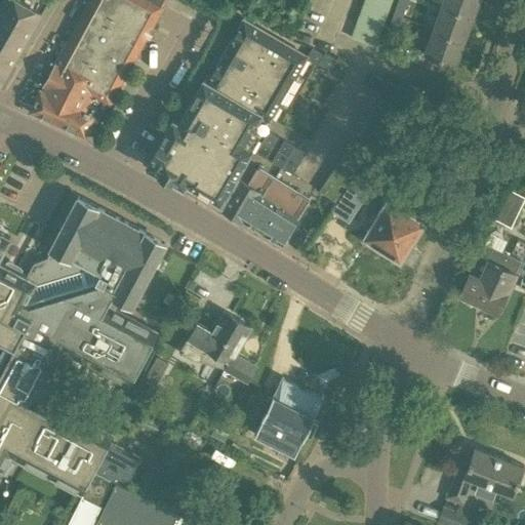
[(0,84),(1,85),(13,64),(42,14),(16,0),(4,0),(0,8),(0,84)]
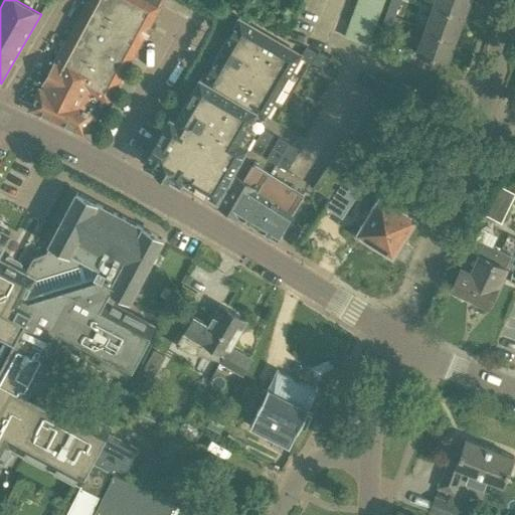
[(109,104),(161,5),(160,5),(162,0),(88,0),(65,40),(60,50),(54,62),(52,61),(50,61),(46,70),(42,78),(43,80),(45,81),(42,89),(41,88),(31,107),(82,131),(86,125),(90,116),(95,119),(102,103),(103,101),(109,104)]
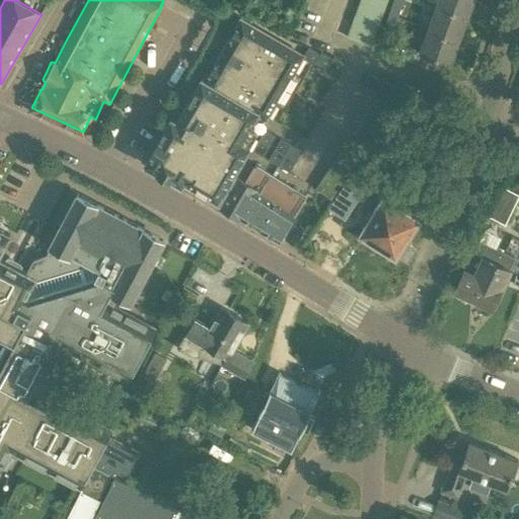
[(387,0),(360,0),(359,3),(383,11),(387,0)]
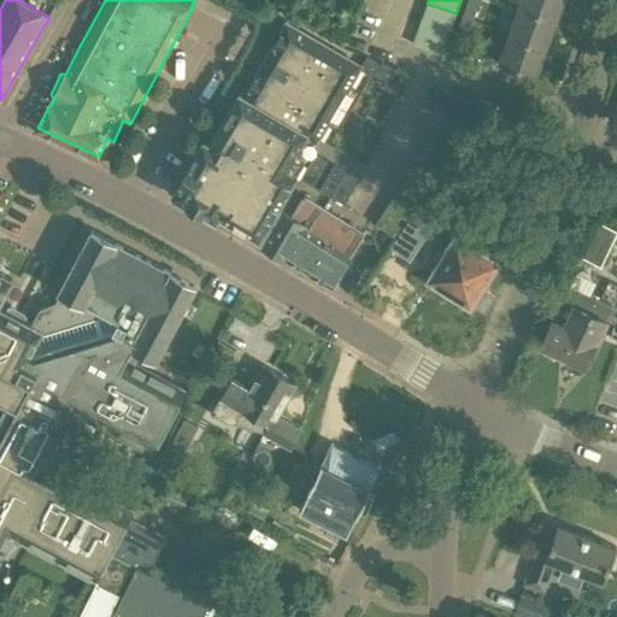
[(472,19),(479,0),(466,0),(462,16),(472,19)]
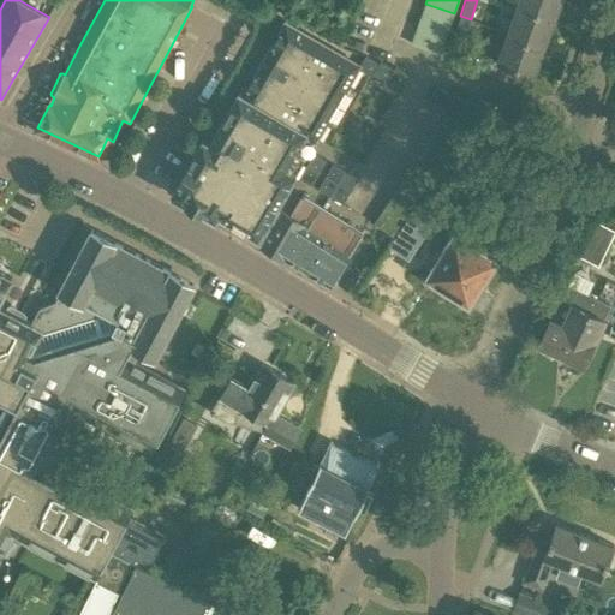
[(555,18),(561,0),(520,0),(519,5),(555,18)]
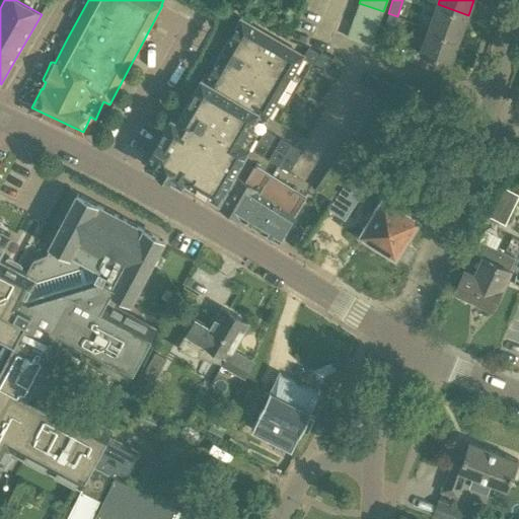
[(383,11),(359,3),(355,14),(379,23),(383,11)]
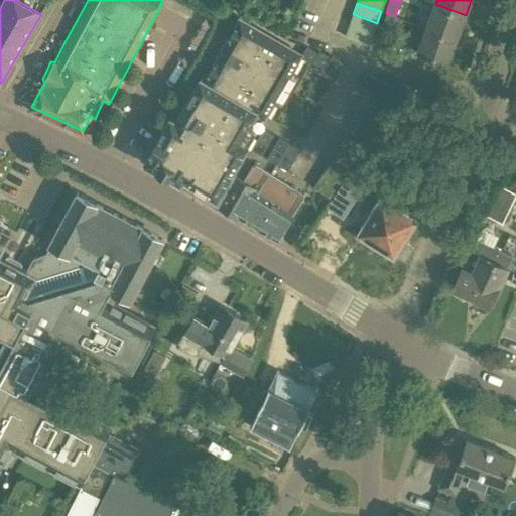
[(457,39),(466,15),(435,4),(426,28),(457,39)]
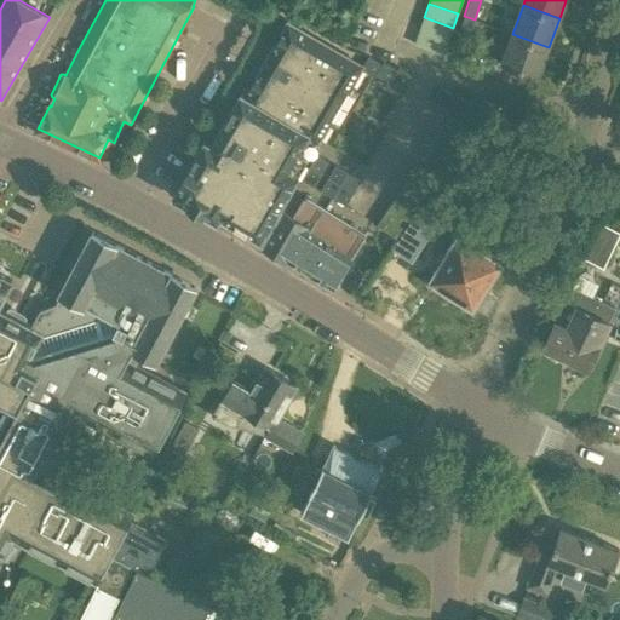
[(464,49),(475,19),(464,16),(453,45),(464,49)]
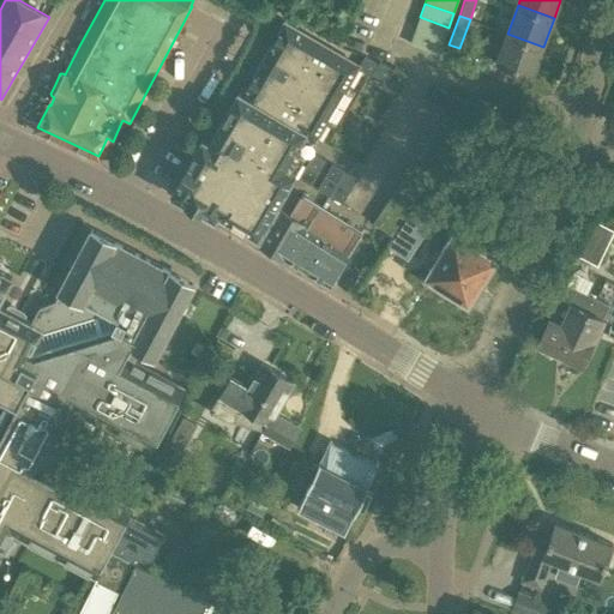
[(449,28),(420,17),(415,31),(444,41),(449,28)]
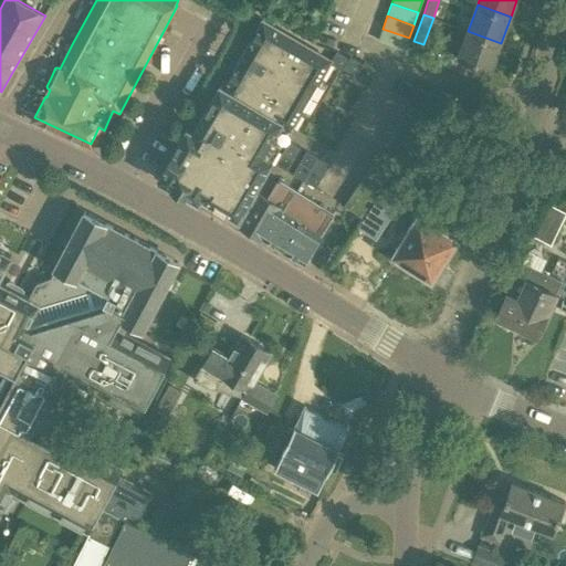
[(237,217),(328,61),(262,22),(223,87),(220,85),(192,132),(187,128),(158,177),(170,185),(185,194),(186,194),(198,200),(200,196),(211,202),(210,202),(226,211),(227,211),(237,217)]
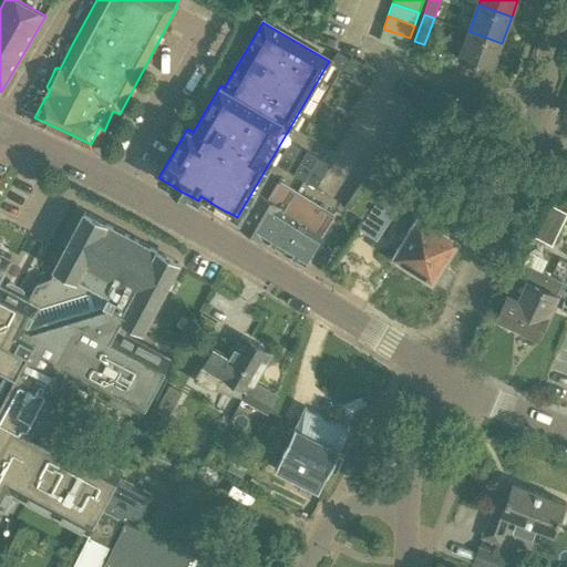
[(410,38),(383,29),(379,41),(405,51),(410,38)]
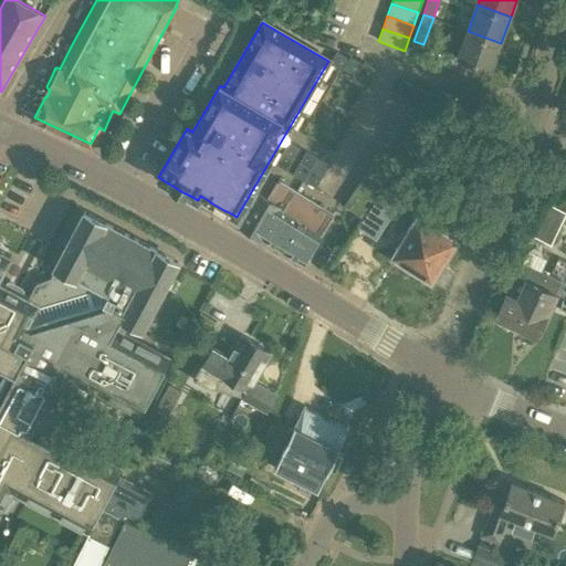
[(491,70),(501,43),(468,31),(458,58),(491,70)]
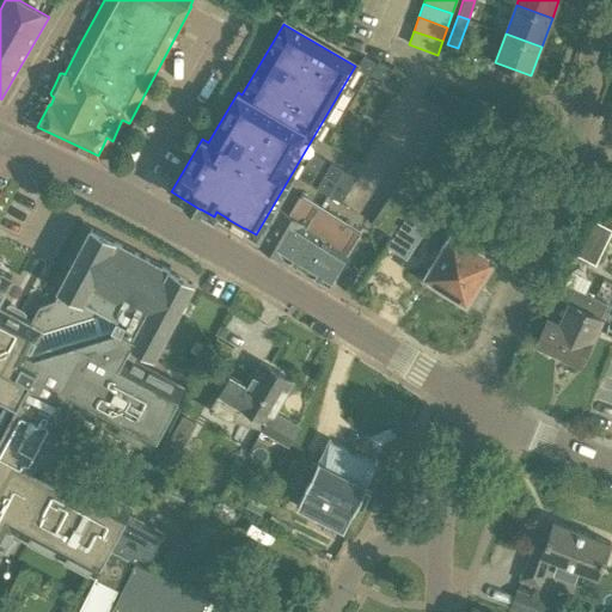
[(368,75),(375,63),(362,56),(356,68),(368,75)]
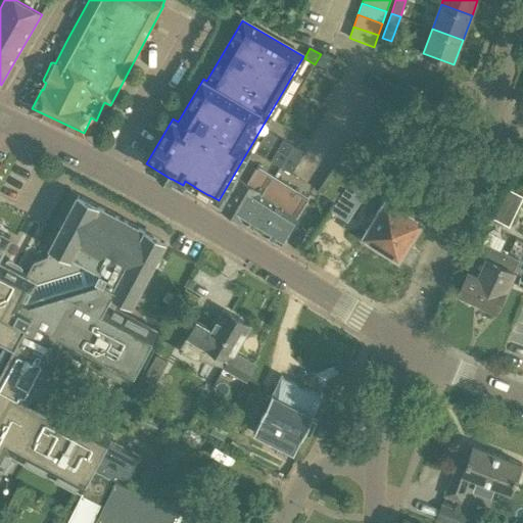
[(327,68),(333,58),(324,52),(317,62),(327,68)]
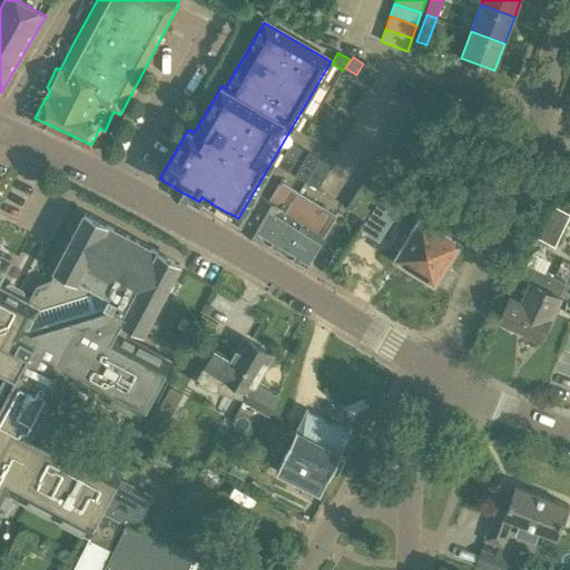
[(371,80),(377,69),(366,62),(360,74),(371,80)]
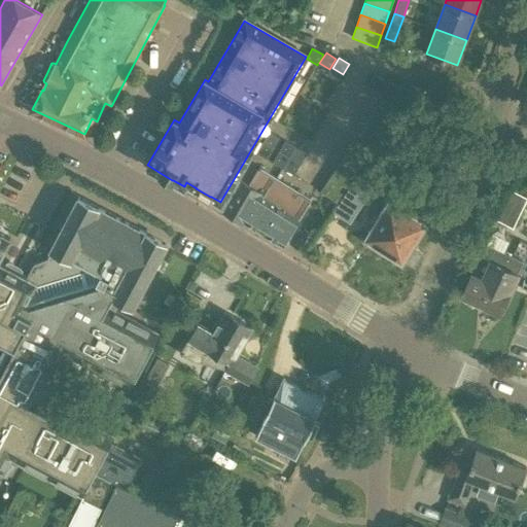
[(378,92),(384,81),(374,75),(367,85),(378,92)]
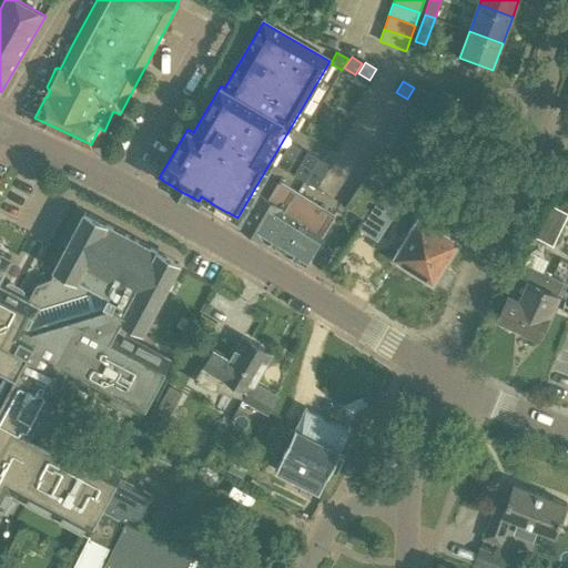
[(422,103),(427,93),(417,88),(411,98),(422,103)]
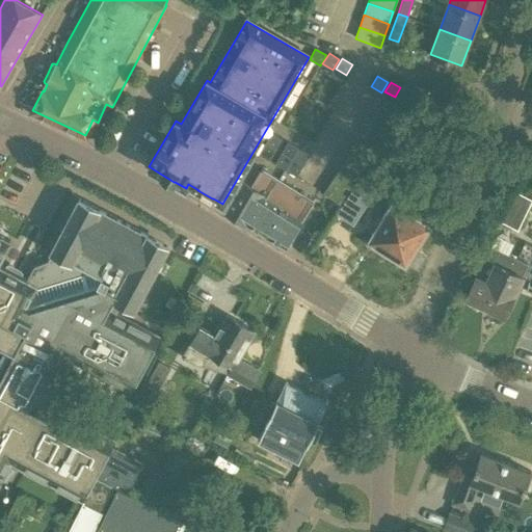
[(406,102),(413,92),(403,86),(397,97),(406,102)]
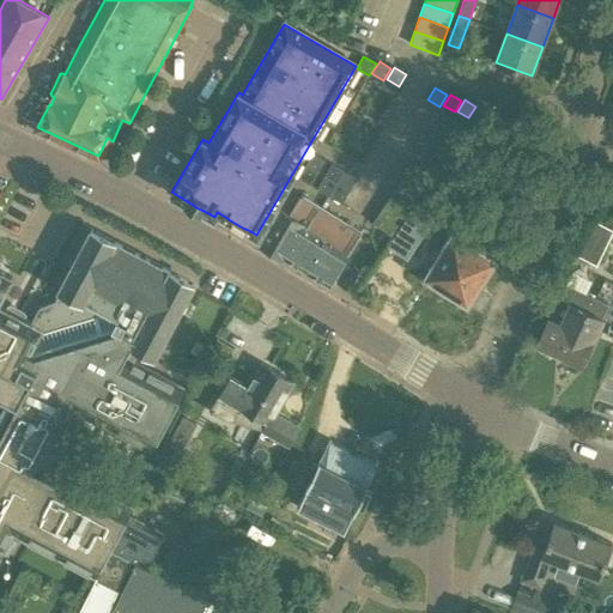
[(313,153),(305,165),(317,173),(325,161),(313,153)]
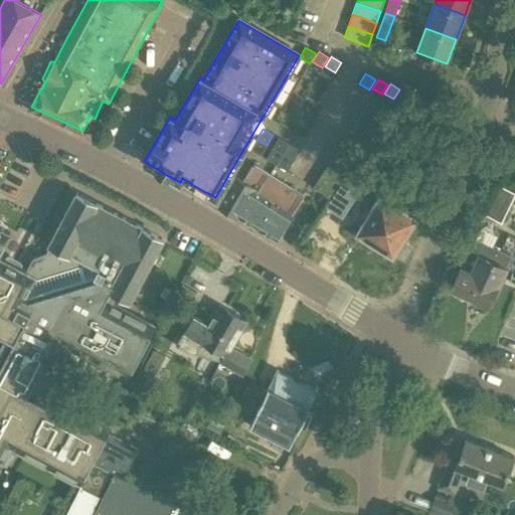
[(279,138),(272,148),(283,154),(289,144),(279,138)]
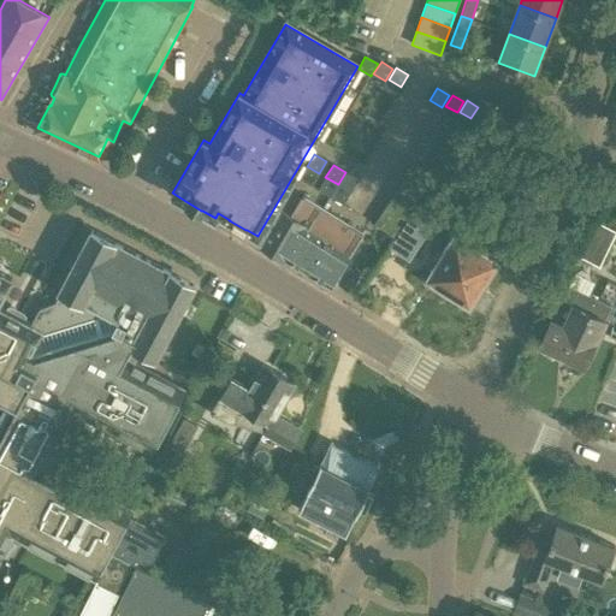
[(312,185),(319,173),(307,166),(300,178),(312,185)]
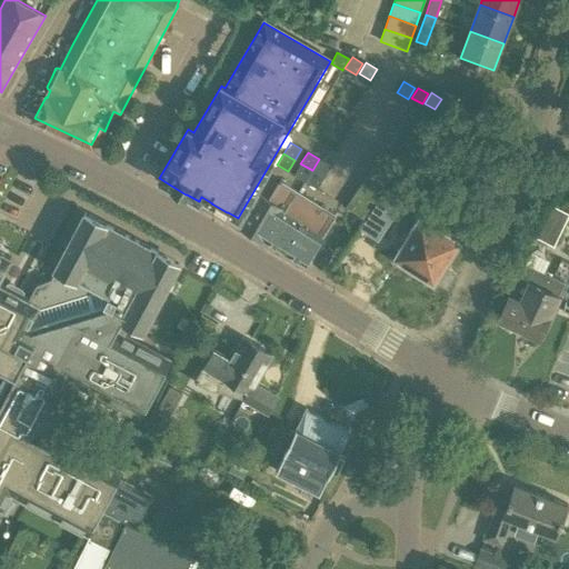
[(323,177),(330,166),(319,159),(312,170),(323,177)]
